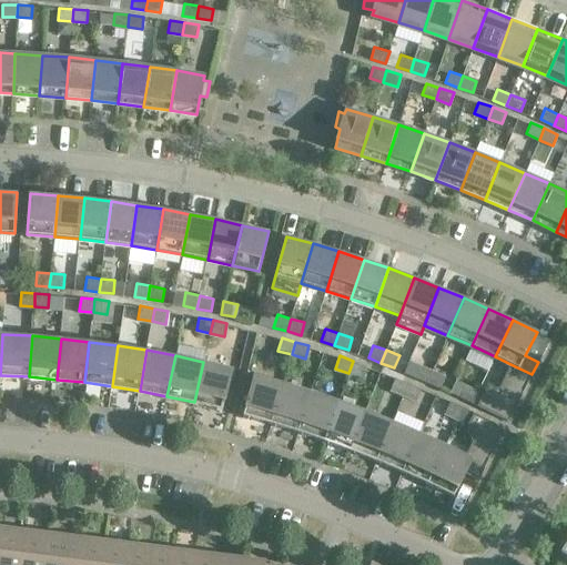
[(366,365),(353,361),(348,373),(362,377),(366,365)]
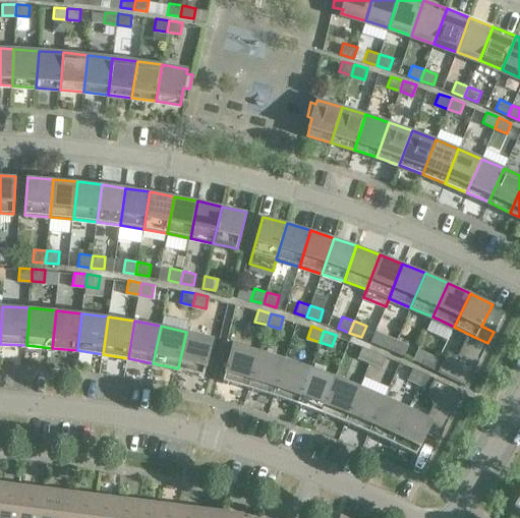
[(214,338),(186,332),(178,368),(205,375),(214,338)]
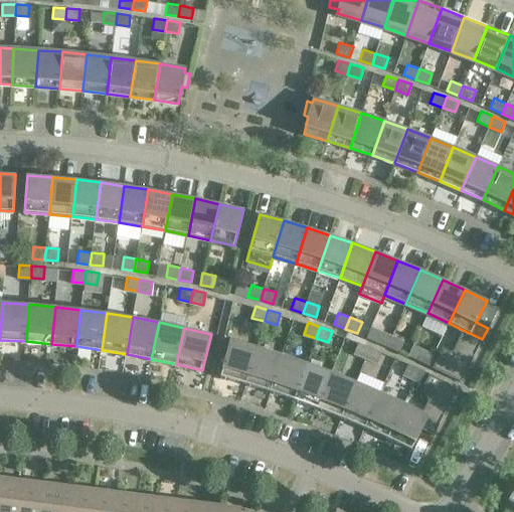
[(380,329),(376,340),(387,345),(392,334),(380,329)]
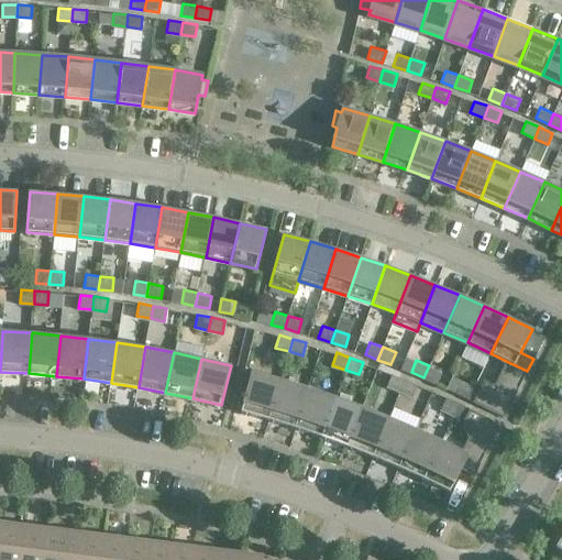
[(527,371),(506,361),(495,383),(482,385),(474,401),(505,416),(527,371)]
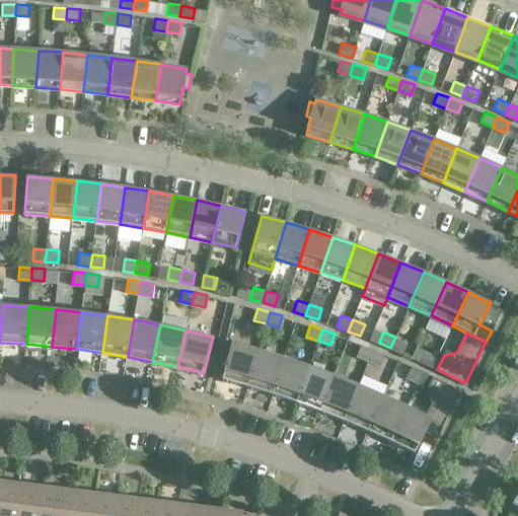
[(408,343),(395,337),(390,348),(402,354),(408,343)]
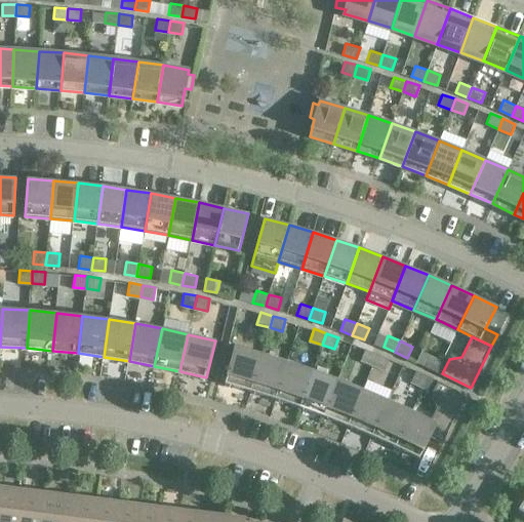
[(225,383),(250,390),(262,354),(235,346),(225,383)]
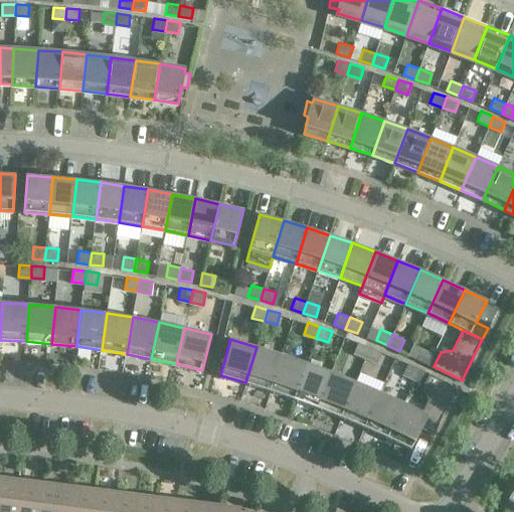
[(370,346),(358,341),(354,352),(366,357),(370,346)]
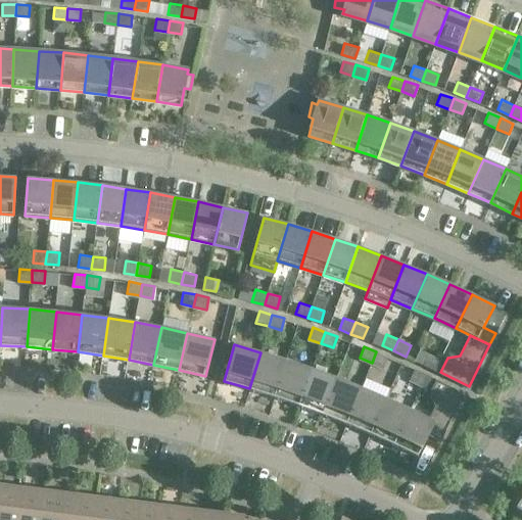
[(388,357),(376,351),(372,363),(383,368),(388,357)]
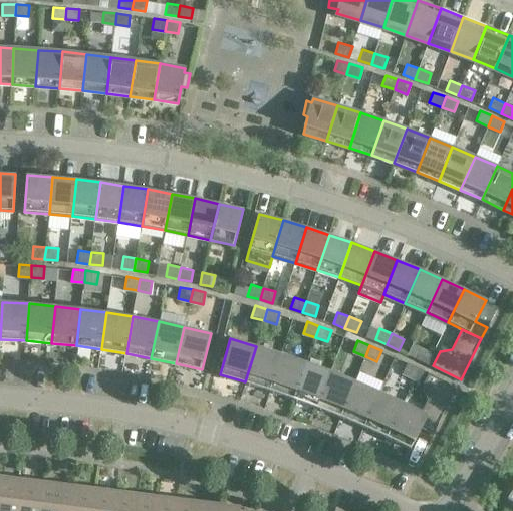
[(281,354),(256,346),(245,381),(270,390),(281,354)]
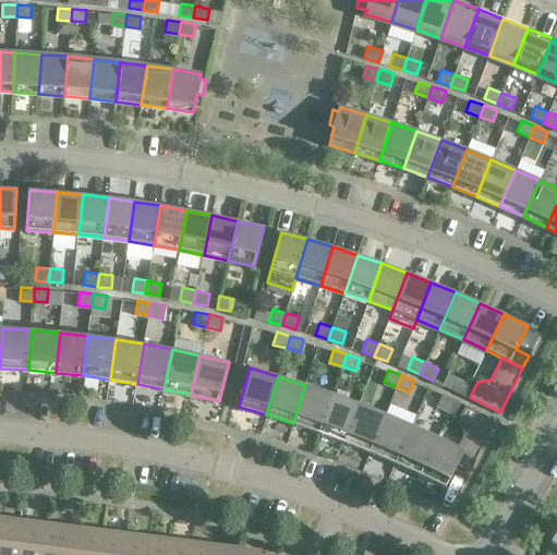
[(458,377),(452,388),(464,395),(470,383),(458,377)]
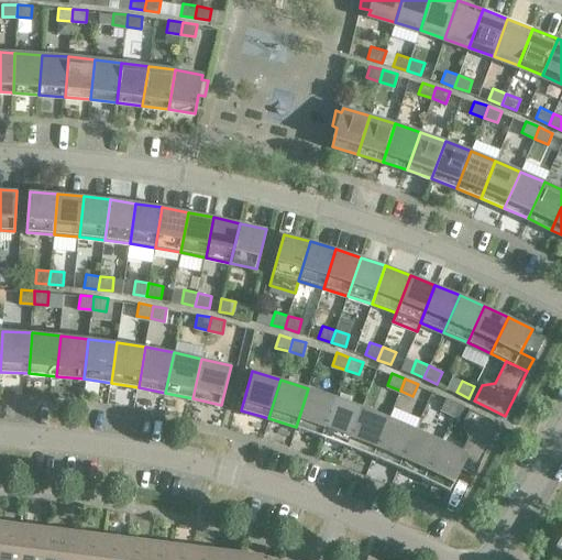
[(335,397),(308,388),(296,427),(321,436),(335,397)]
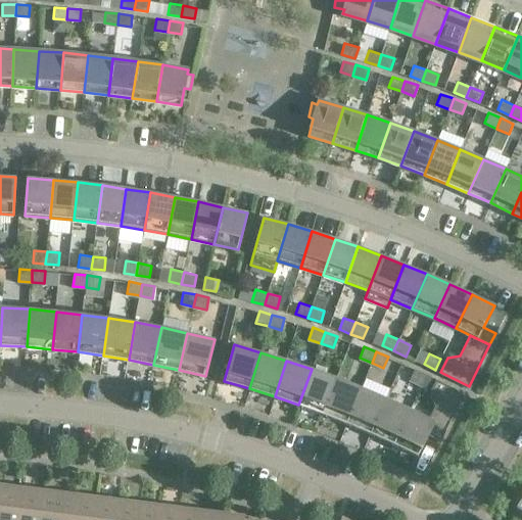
[(427,374),(415,368),(410,379),(422,385),(427,374)]
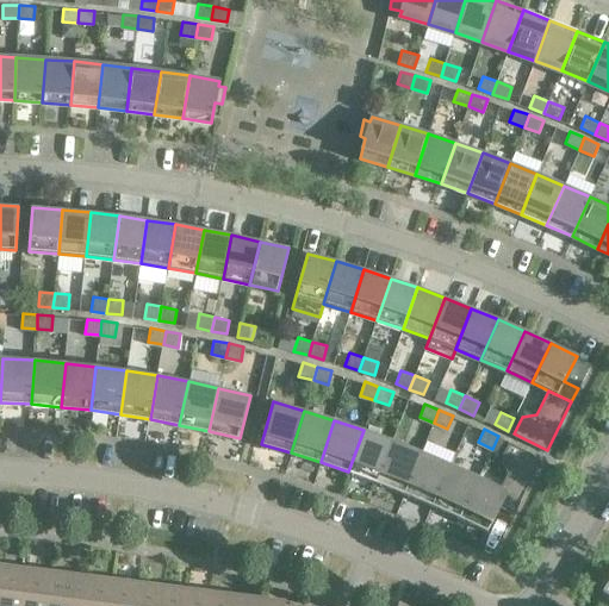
[(392,441),(364,430),(348,472),(377,482),(392,441)]
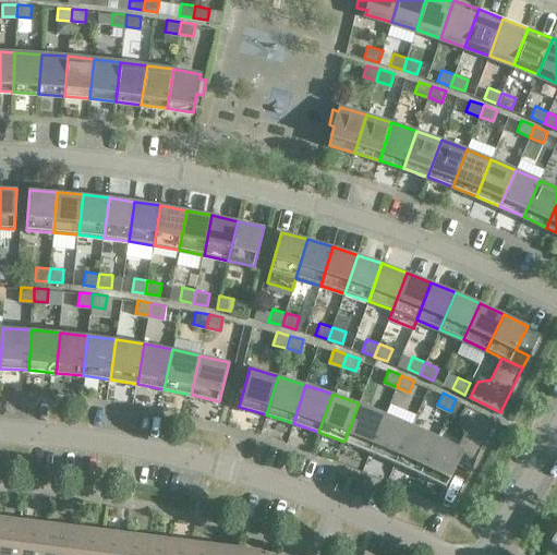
[(386,414),(359,403),(344,442),(370,451),(386,414)]
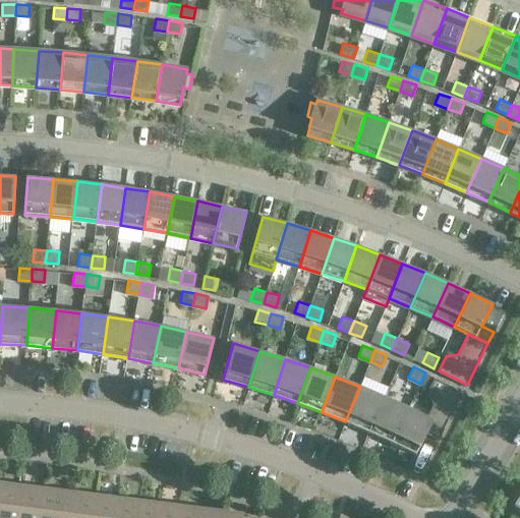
[(463,391),(435,377),(427,391),(434,403),(426,416),(446,425),(463,391)]
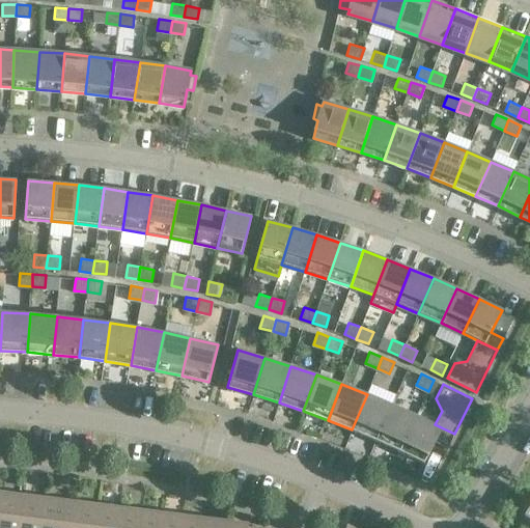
[(392,405),(367,394),(352,429),(377,440),(392,405)]
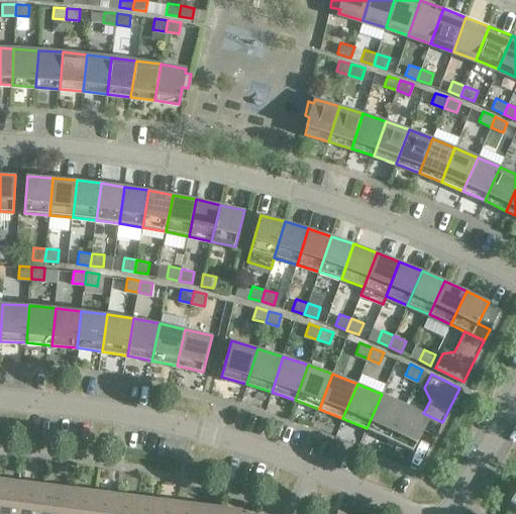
[(405,405),(382,394),(367,428),(390,438),(405,405)]
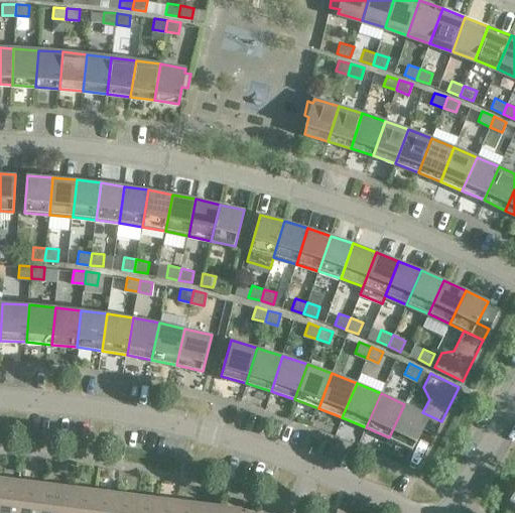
[(441,421),(422,412),(404,404),(389,437),(412,450),(423,427),(435,433),(441,421)]
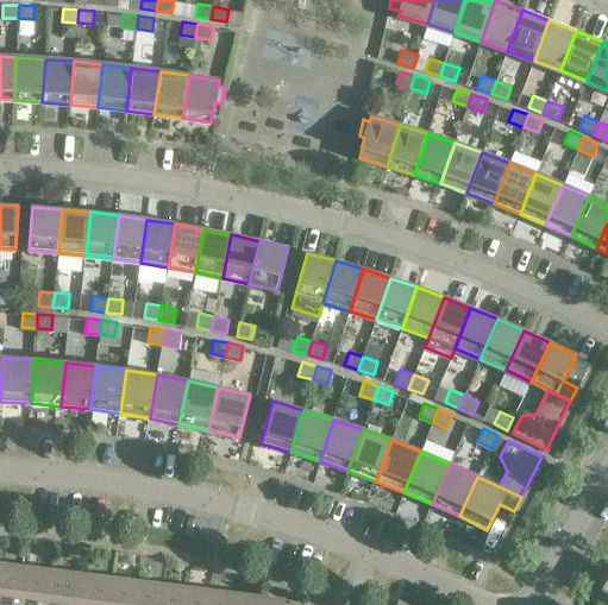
[(23,604),(27,569),(4,567),(0,592),(0,604),(23,604)]
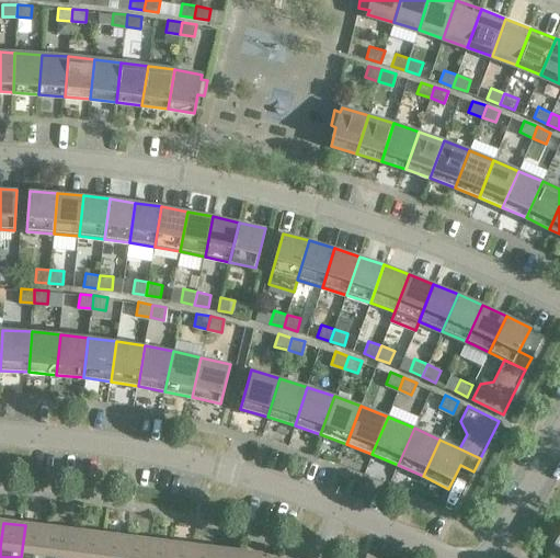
[(44,557),(47,528),(25,525),(21,557),(44,557)]
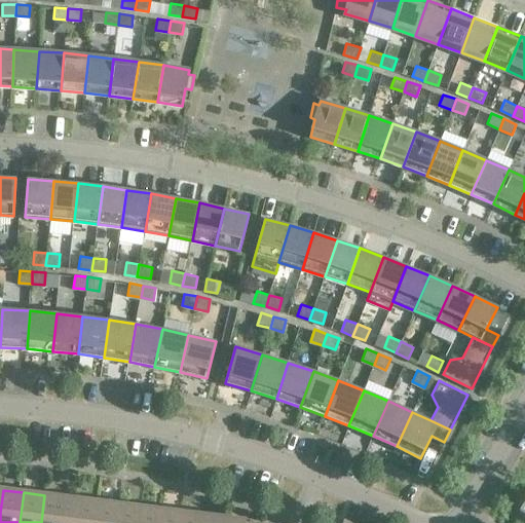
[(67,498),(44,495),(41,522),(62,522),(63,517),(75,519),(78,499),(76,499),(76,501),(67,500),(67,498)]
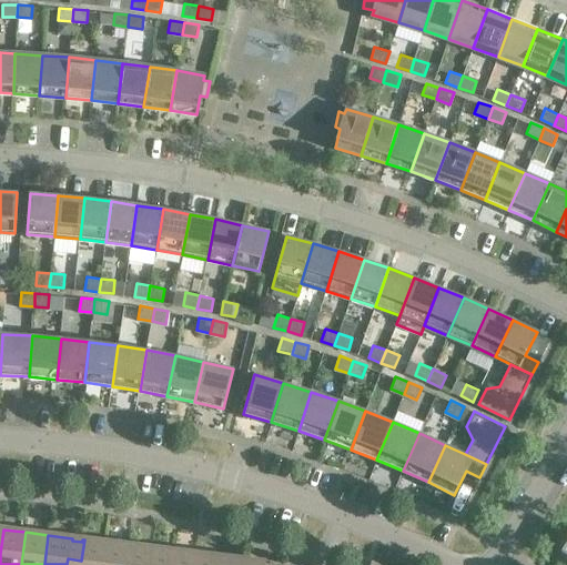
[(103,564),(107,543),(84,540),(81,561),(68,558),(67,564),(103,564)]
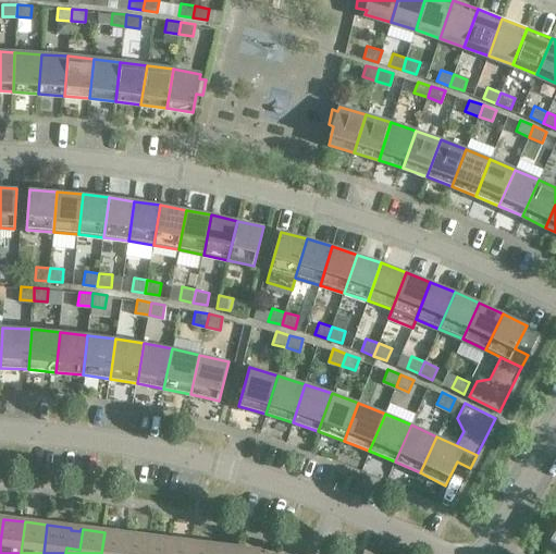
[(123,553),(126,534),(104,532),(101,553),(123,553)]
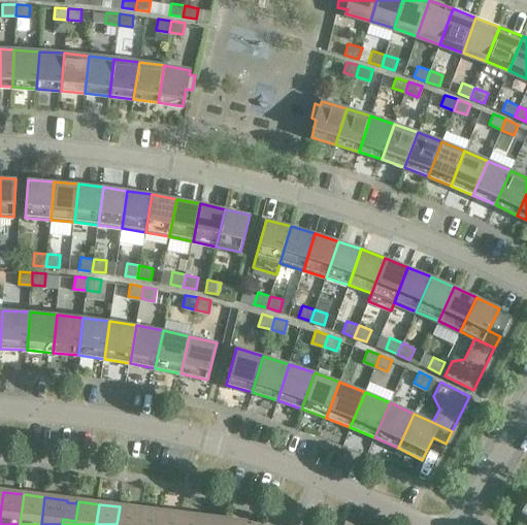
[(138,524),(141,510),(120,506),(117,524),(138,524)]
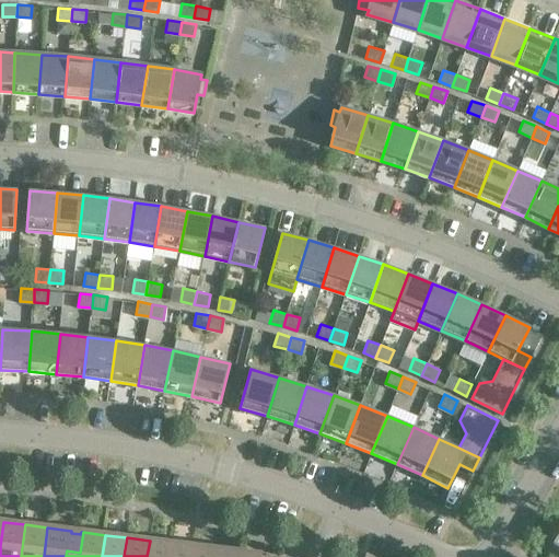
[(170,556),(172,543),(150,541),(147,556),(170,556)]
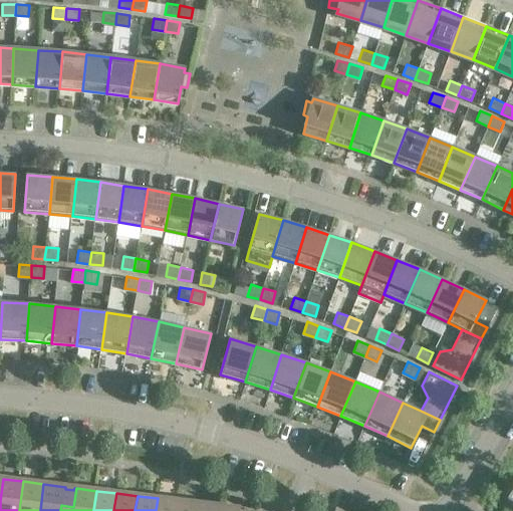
[(177,510),(178,501),(158,498),(156,510),(177,510)]
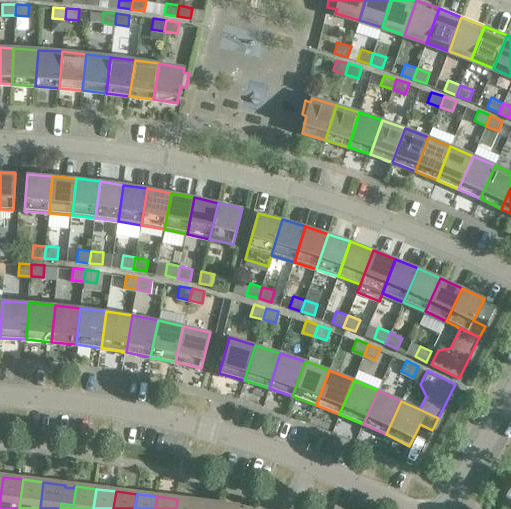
[(196,508),(198,502),(177,499),(176,508),(196,508)]
